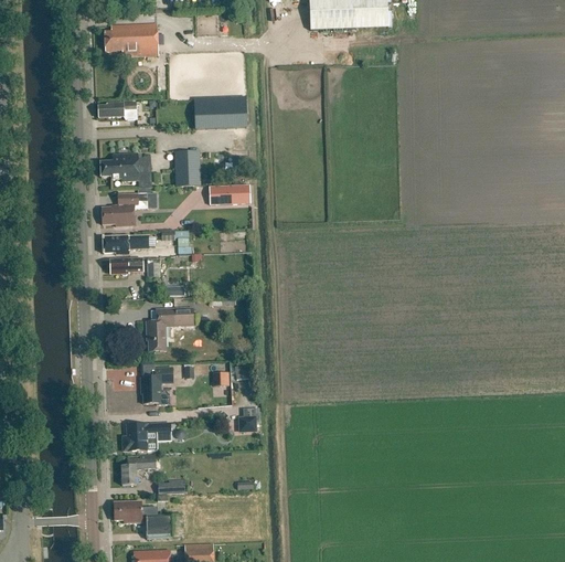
[(308,0),(309,30),(391,27),(390,0),(308,0)]
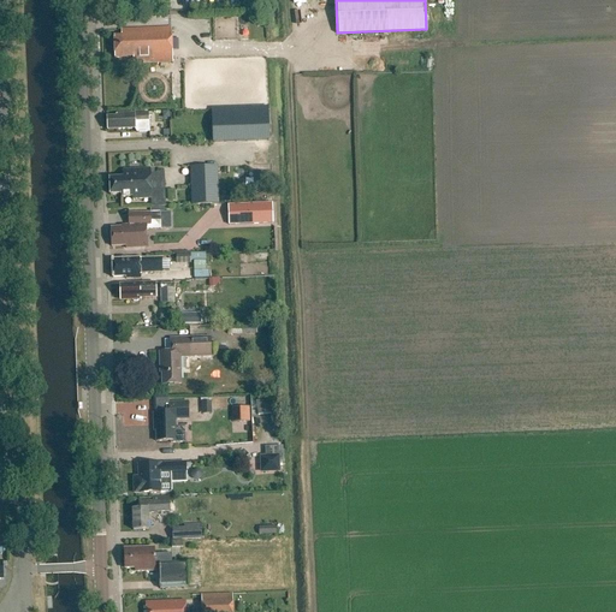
[(120,27),(120,34),(114,34),(114,55),(132,54),(132,58),(143,58),(143,60),(172,59),(171,25),(120,27)]
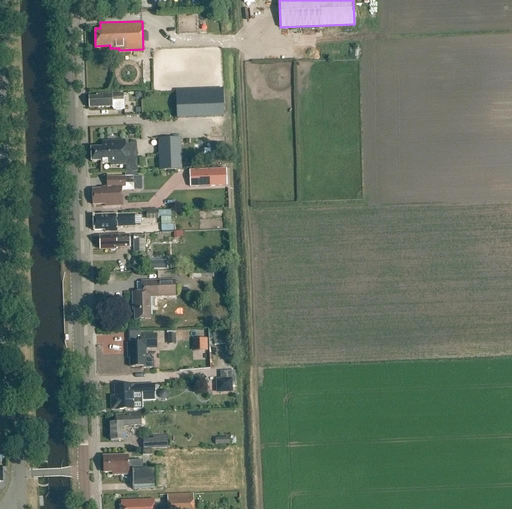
[(223,87),(176,88),(177,116),(224,115),(223,87)]
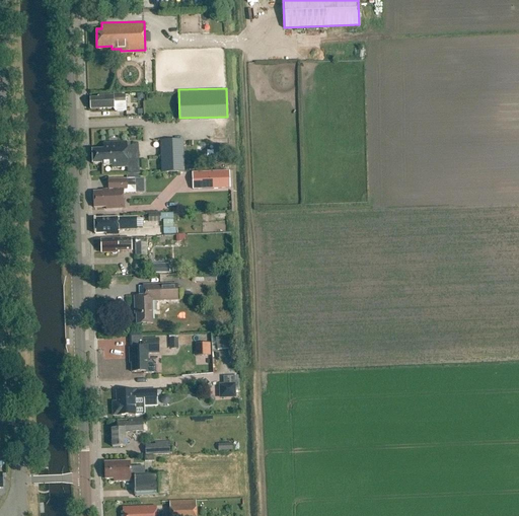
[(126,109),(126,96),(128,96),(128,93),(99,94),(97,96),(90,96),(90,106),(114,105),(115,111),(126,109)]
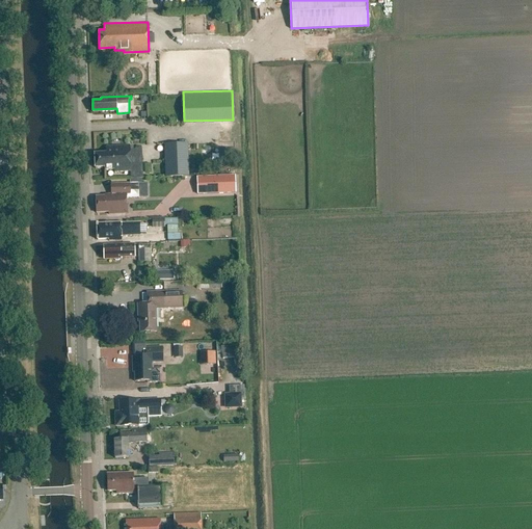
[(219,139),(220,161),(235,160),(234,138),(219,139)]
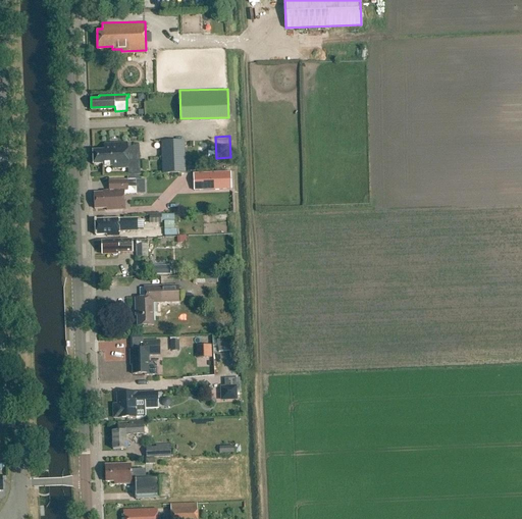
[(184,139),(161,140),(163,172),(186,171),(184,139)]
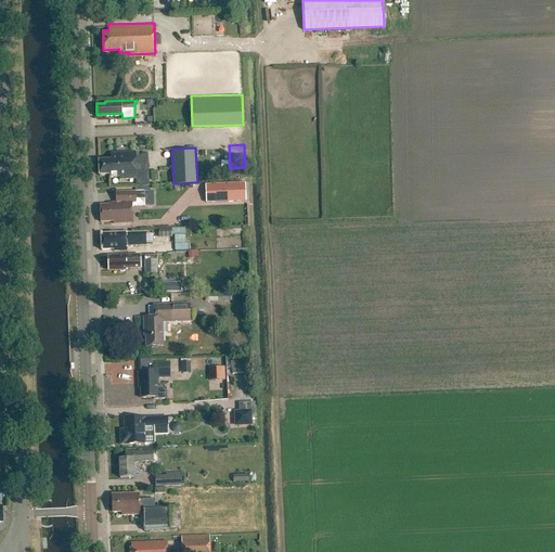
[(149,153),(143,153),(138,153),(138,151),(136,151),(136,150),(112,151),(112,158),(99,158),(100,174),(108,172),(108,176),(120,175),(120,178),(137,177),(137,183),(150,183),(149,153)]
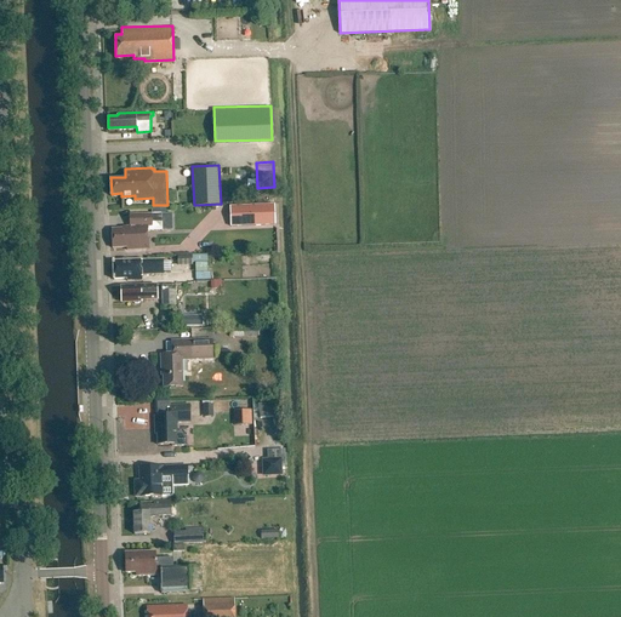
[(130,224),(123,226),(123,227),(112,227),(113,246),(127,245),(127,247),(148,247),(148,229),(163,228),(161,212),(130,212),(130,218),(130,224)]
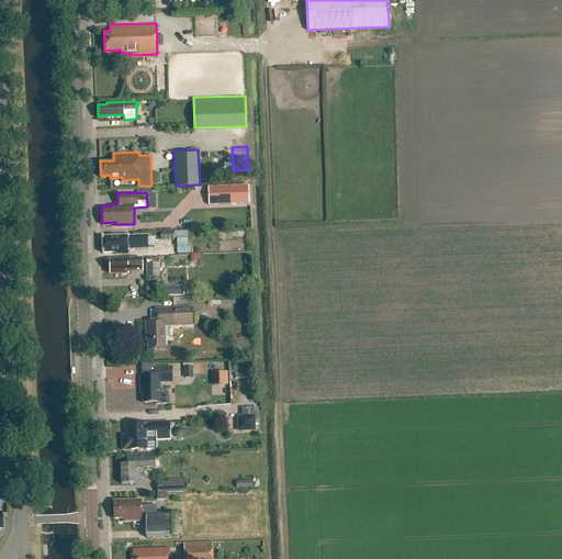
[(190,250),(189,243),(186,243),(186,228),(173,228),(175,252),(190,250)]
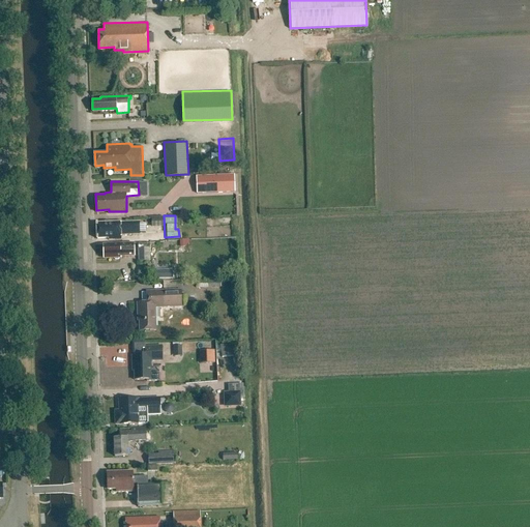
[(121,238),(121,233),(139,232),(139,221),(96,222),(96,236),(110,236),(111,238),(121,238)]
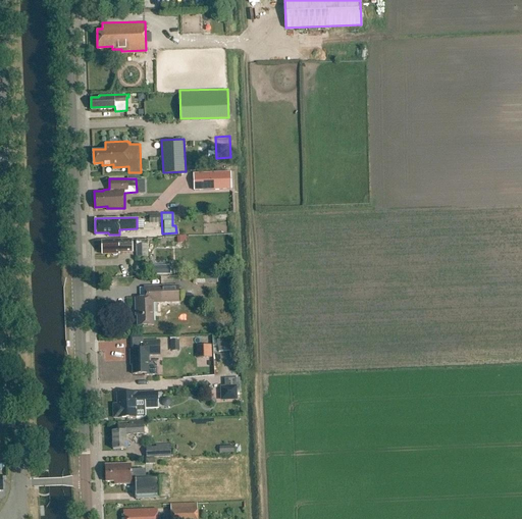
[(132,239),(102,239),(102,242),(100,242),(101,246),(103,246),(103,252),(111,252),(112,253),(116,253),(117,252),(119,252),(119,251),(132,251),(132,239)]
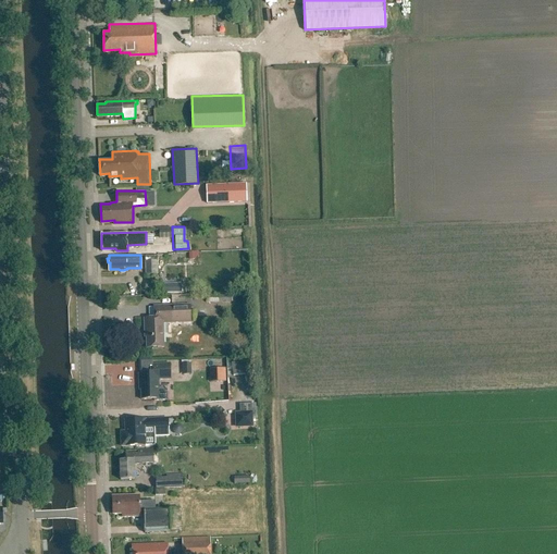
[(145,260),(146,273),(158,273),(158,259),(145,260)]
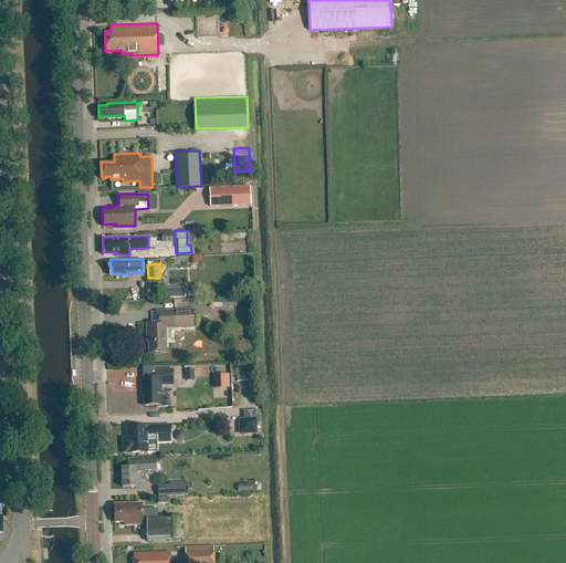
[(182,285),(164,285),(164,294),(182,294),(182,285)]
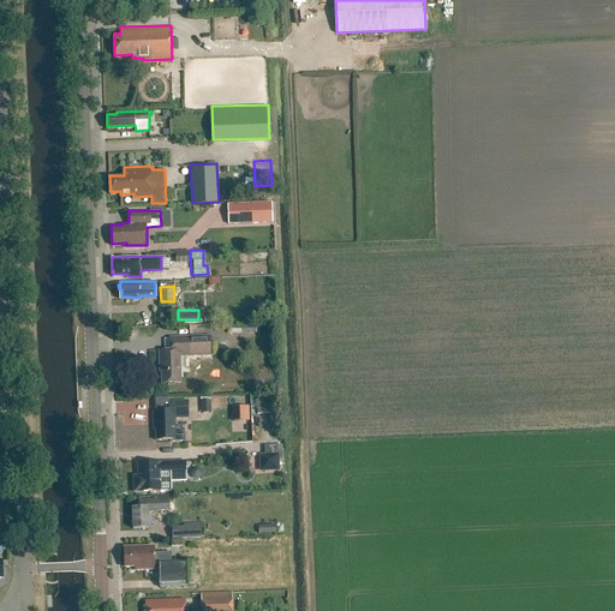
[(181,382),(180,354),(212,353),(212,335),(169,336),(169,349),(159,349),(159,364),(161,364),(162,382),(181,382)]
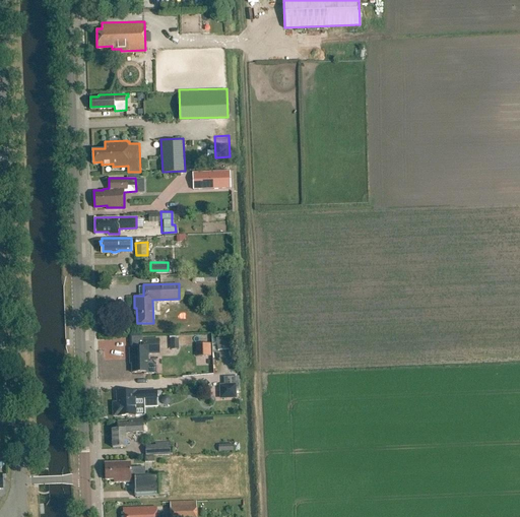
[(178,337),(170,337),(170,348),(179,348),(178,337)]
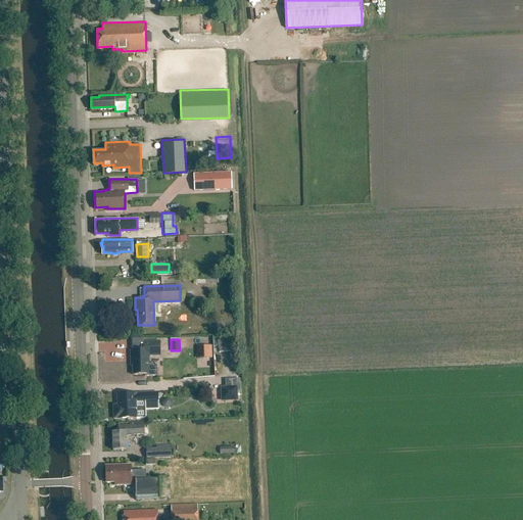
[(143,348),(130,349),(130,359),(131,359),(132,374),(144,373),(144,374),(157,374),(157,367),(152,362),(148,363),(148,356),(159,355),(158,340),(143,340),(143,348)]
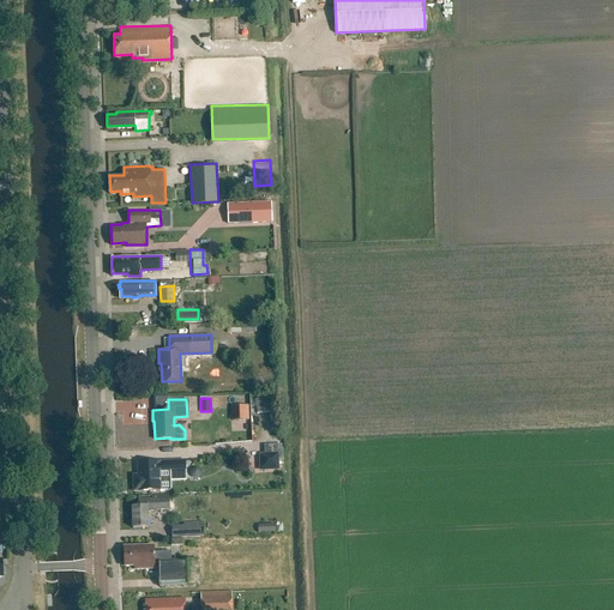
[(230,404),(232,420),(248,418),(247,404),(230,404)]
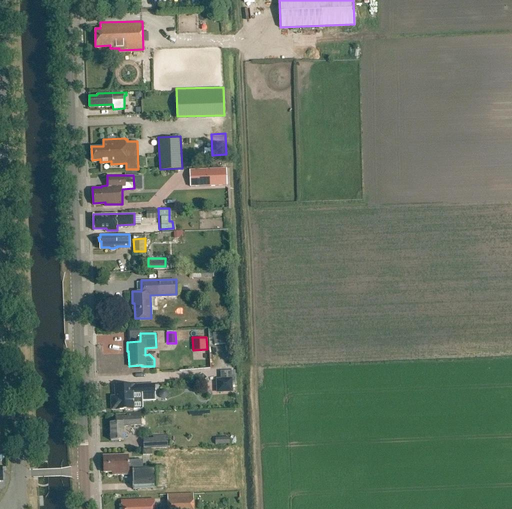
[(232,390),(232,377),(216,377),(216,390),(232,390)]
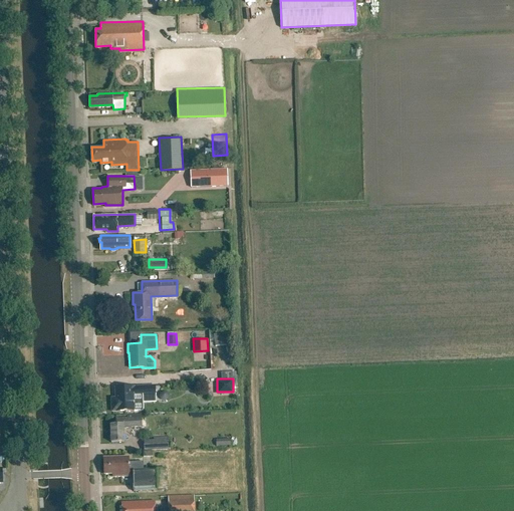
[(156,384),(114,385),(115,410),(144,409),(143,393),(156,393),(156,384)]
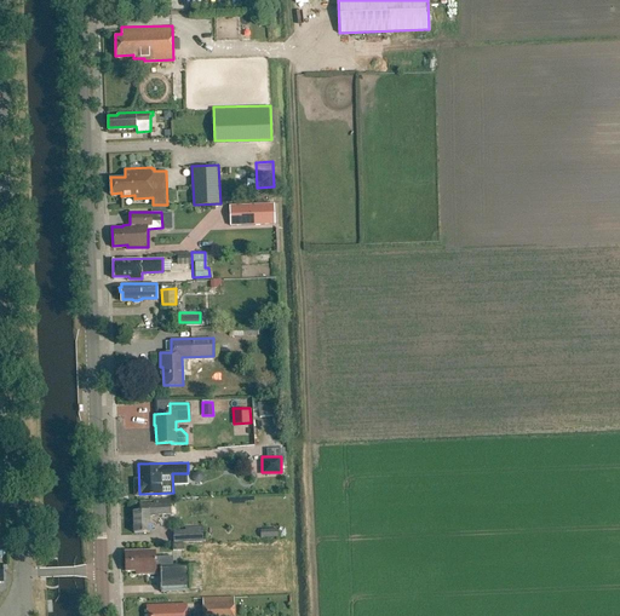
[(141,504),(141,510),(133,510),(135,531),(149,530),(149,513),(171,512),(170,502),(141,504)]
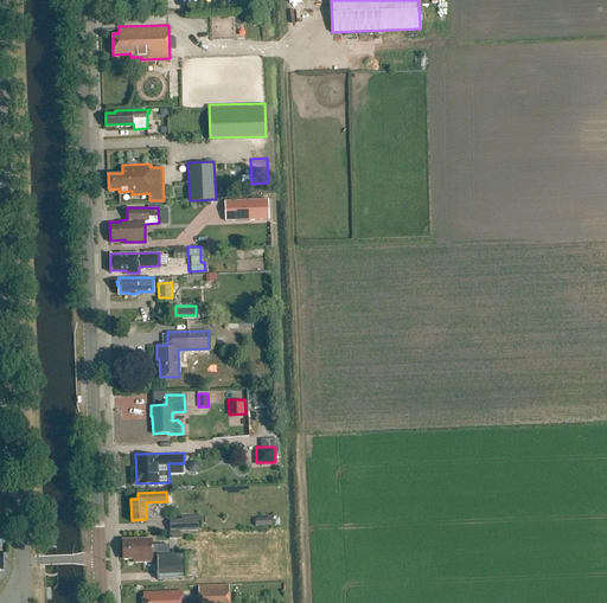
[(197,513),(181,514),(181,517),(170,518),(170,528),(198,528),(197,513)]
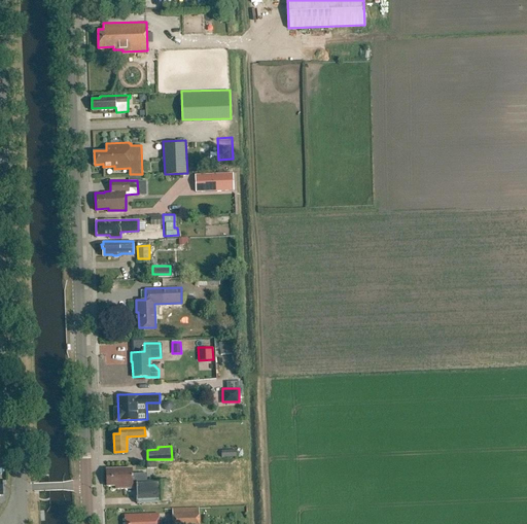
[(132,467),(106,468),(107,484),(116,484),(116,487),(136,486),(137,502),(161,500),(160,480),(147,480),(146,472),(132,473),(132,467)]
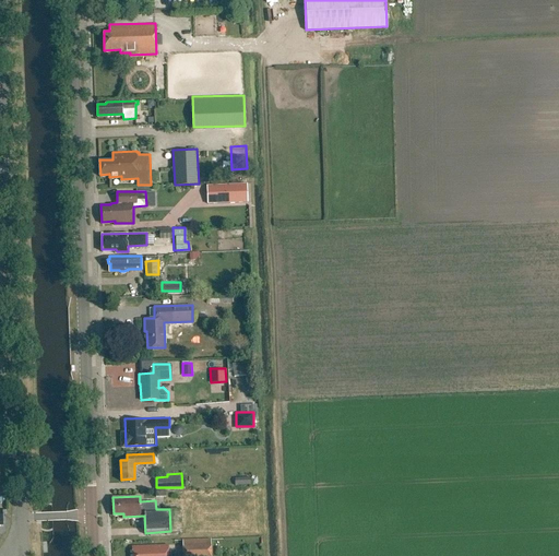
[(182,537),(182,555),(211,555),(211,536),(182,537)]
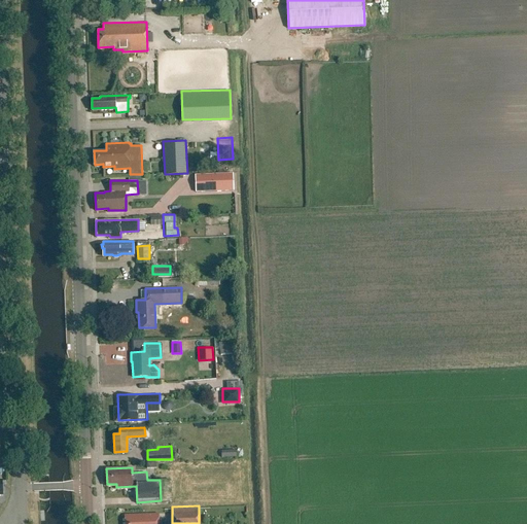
[(157,523),(157,512),(126,513),(125,523),(157,523)]
